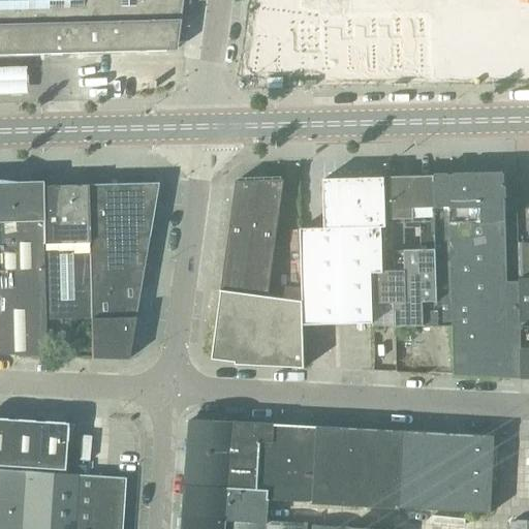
[(0,0),(0,55),(176,50),(182,0),(0,0)]
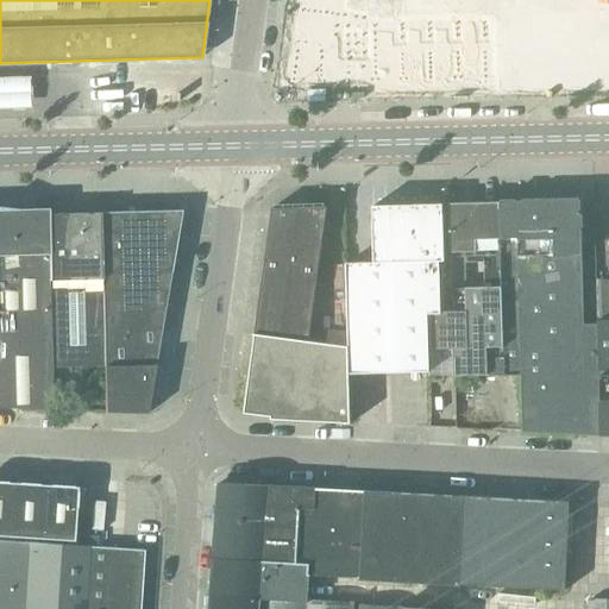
[(608,0),(302,0),(292,83),(608,74),(608,0)]
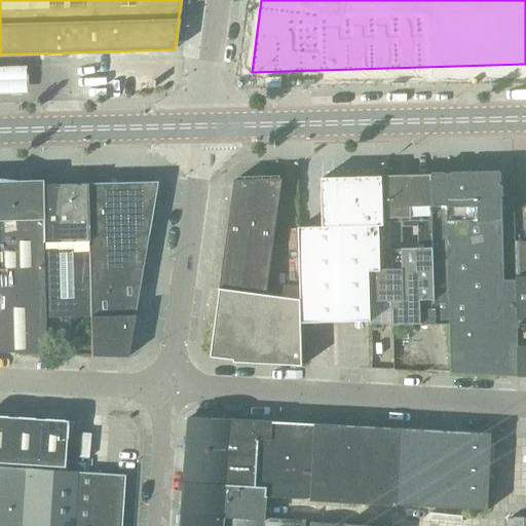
[(26,68),(0,68),(0,95),(27,95),(26,68)]
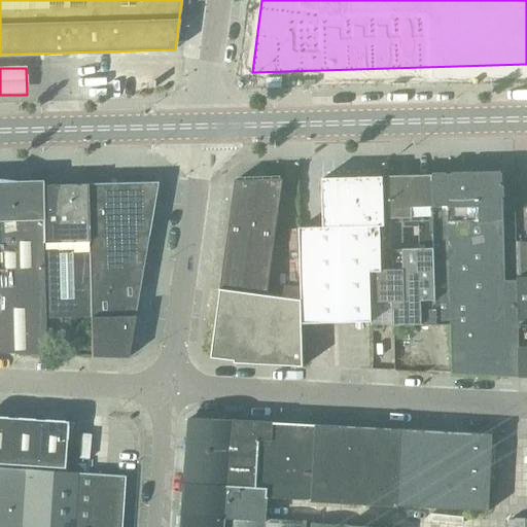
[(422,302),(422,325),(452,324),(453,374),(520,377),(518,281),(505,281),(503,211),(504,211),(503,173),(448,174),(448,175),(433,175),(434,207),(434,219),(436,302),(422,302)]
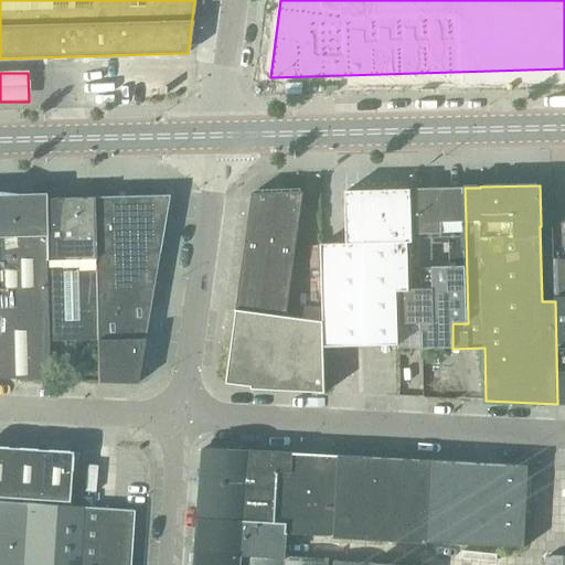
[(419,236),(466,235),(466,222),(465,222),(464,188),(417,189),(419,236)]
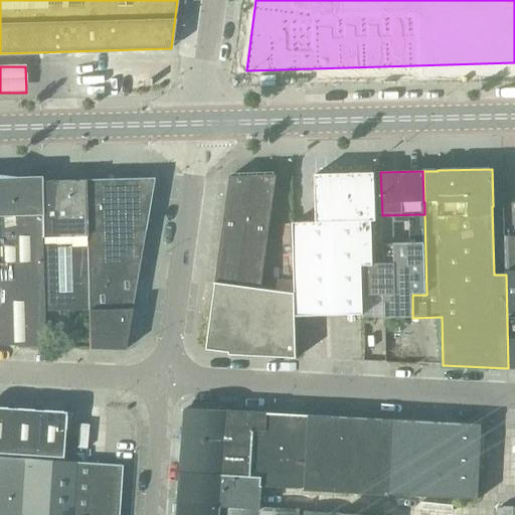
[(316,174),(317,221),(294,222),(297,316),(364,314),(364,296),(363,266),(374,266),(374,265),(373,221),(377,220),(375,172),(316,174)]
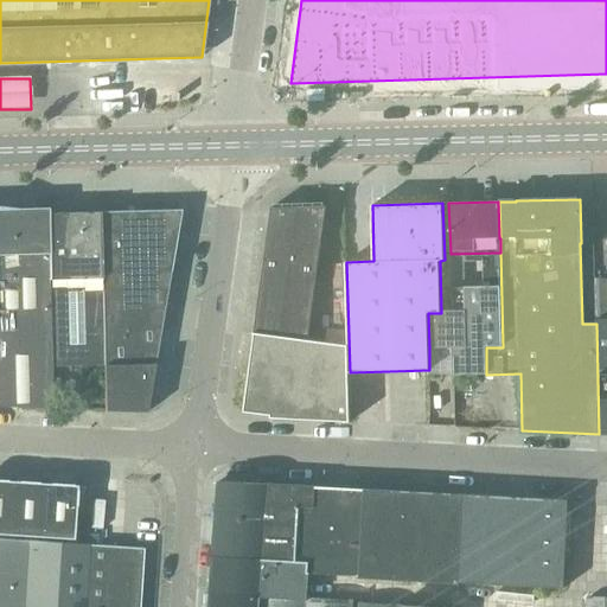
[(274,209),(257,333),(308,340),(326,208),(274,209)]
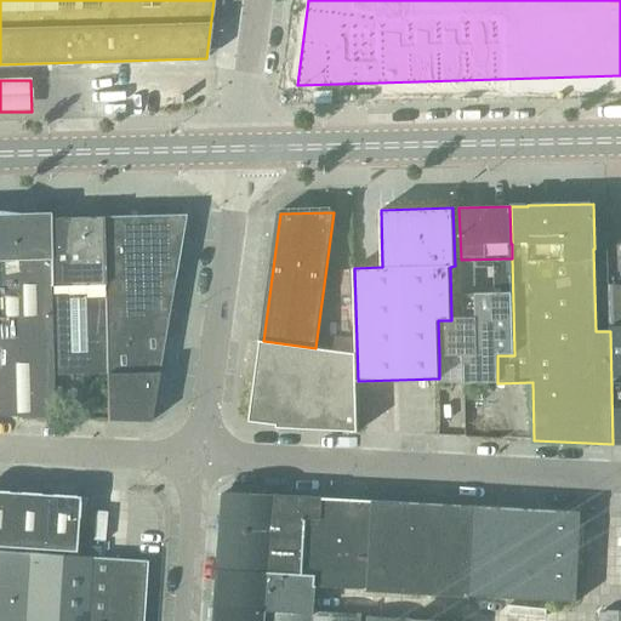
[(102,217),(106,375),(107,422),(149,421),(184,215),(102,217)]
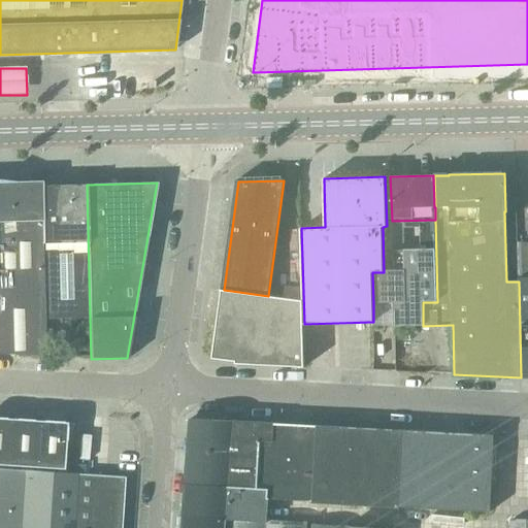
[(45,320),(90,319),(87,185),(54,186),(42,186),(45,320)]
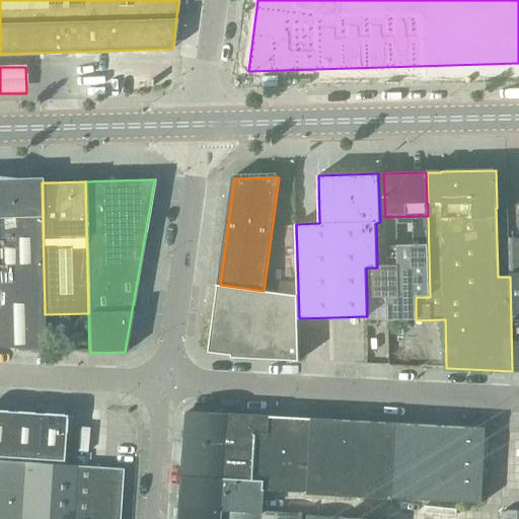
[(0,348),(45,350),(41,182),(0,183),(0,348)]
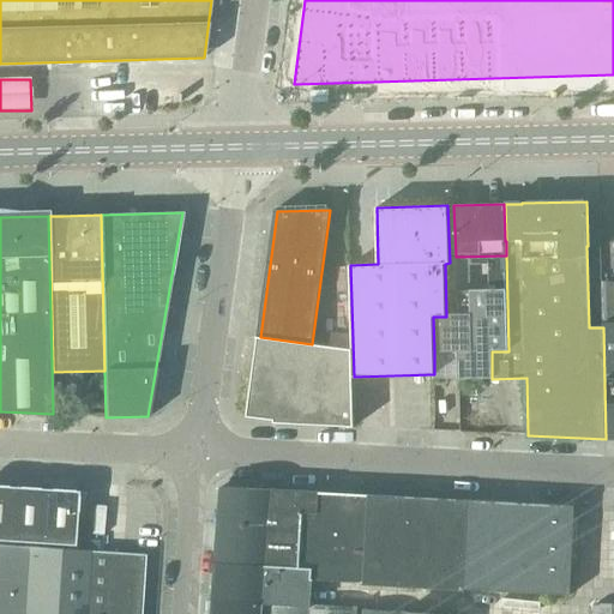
[(605,321),(603,278),(591,278),(593,321),(605,321)]
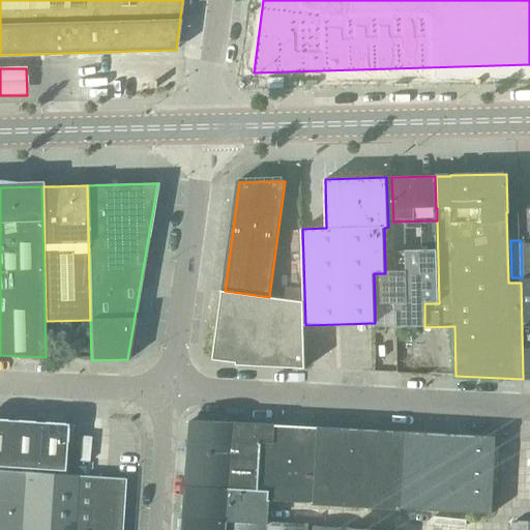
[(437,249),(393,251),(394,272),(385,272),(385,273),(374,273),(375,304),(395,304),(395,328),(424,327),(424,303),(439,303),(437,249)]
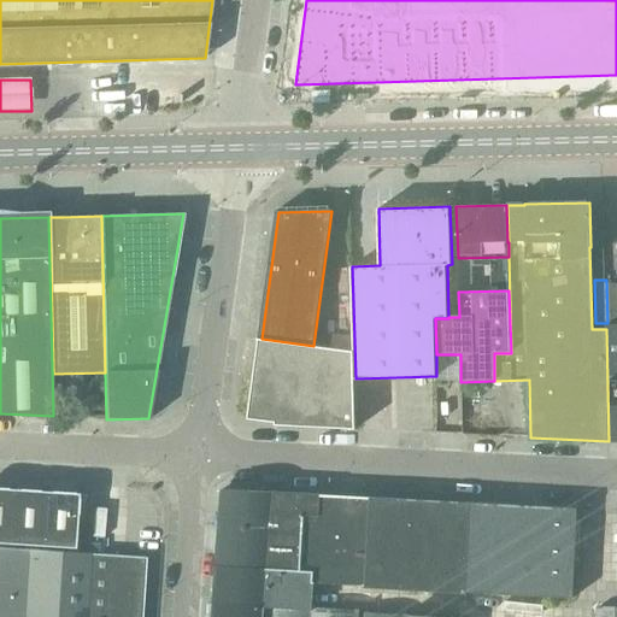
[(616,324),(606,325),(609,441),(616,441),(616,324)]
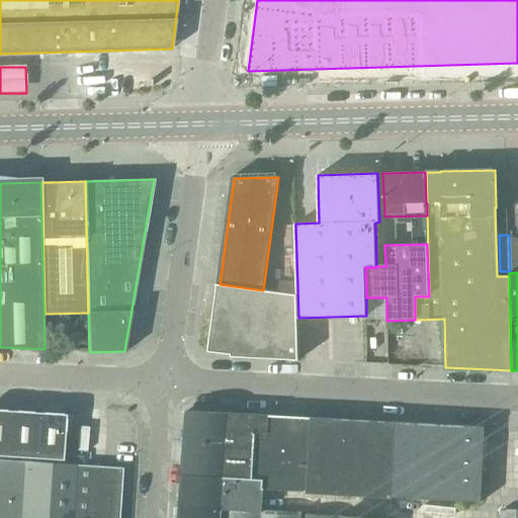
[(297,294),(263,290),(220,284),(218,284),(217,285),(218,285),(209,351),(232,354),(232,356),(299,360),(297,294)]
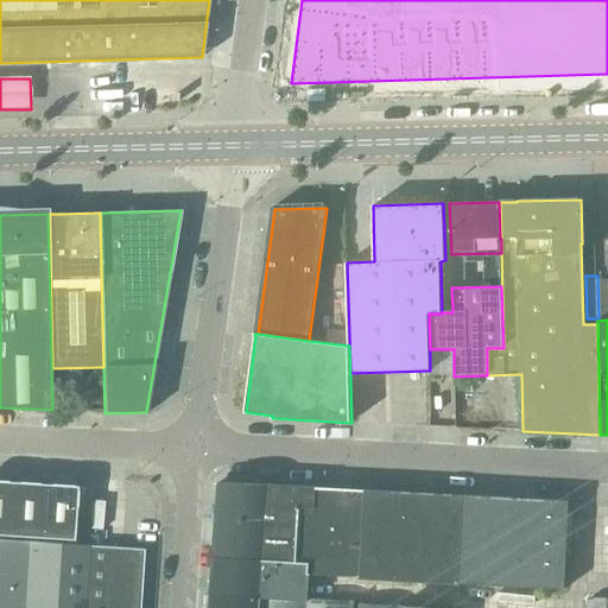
[(0,534),(10,536),(13,482),(0,481),(0,534)]
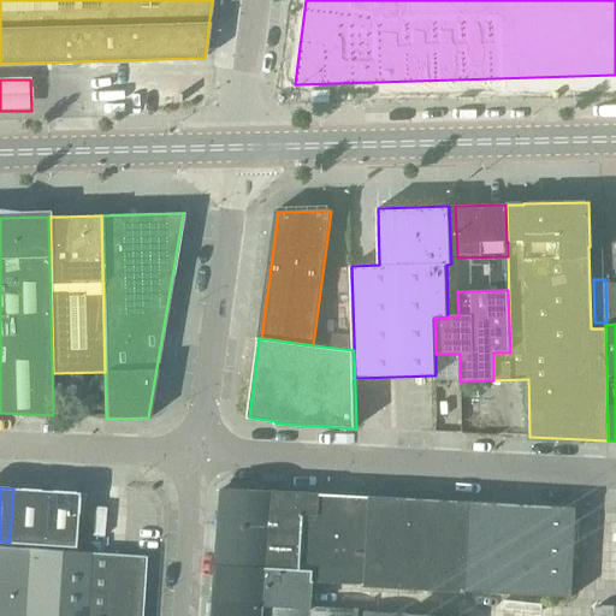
[(10,543),(42,545),(45,491),(13,489),(10,543)]
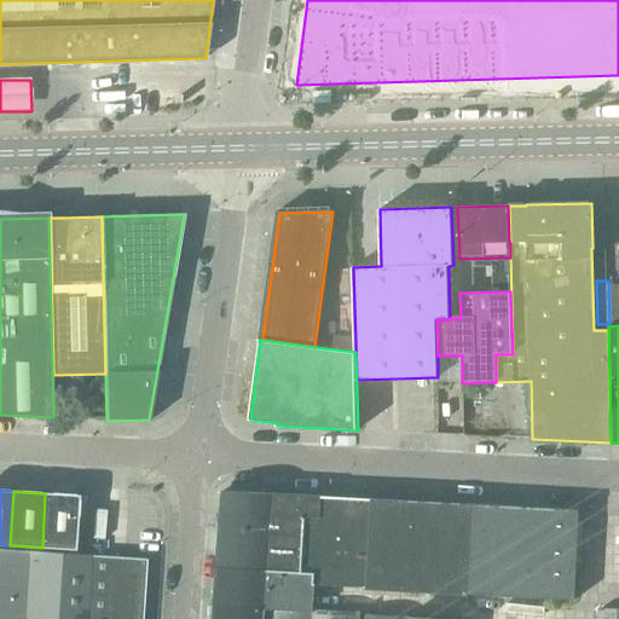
[(224,491),(220,548),(277,553),(276,572),(316,573),(314,584),(366,588),(371,499),(320,497),(224,491)]
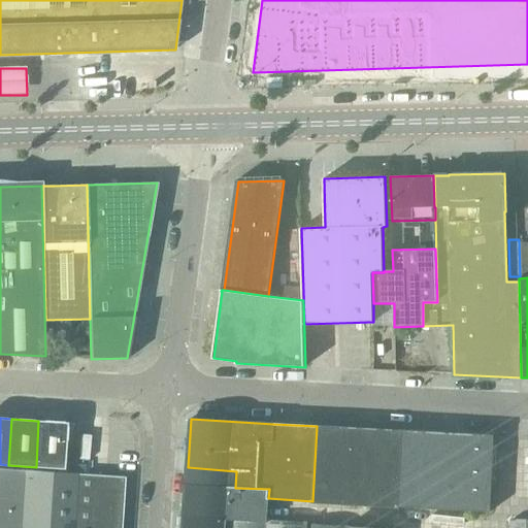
[(38,421),(36,467),(64,469),(67,423),(38,421)]
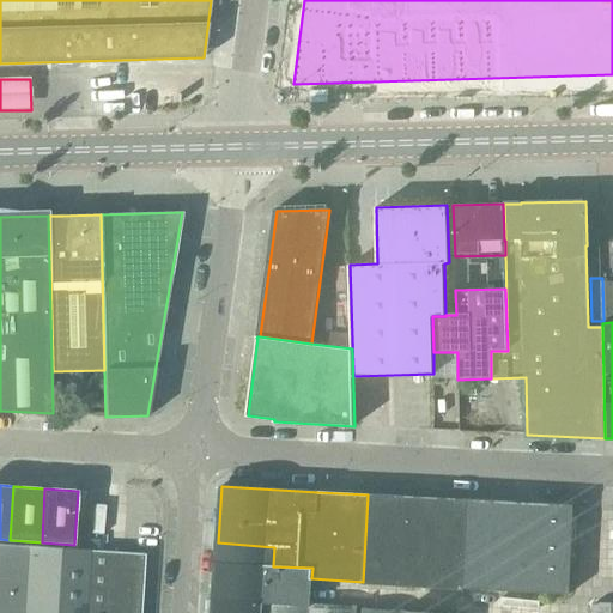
[(574,507),(368,495),(363,582),(364,582),(363,584),(463,589),(463,588),(569,594),(574,507)]
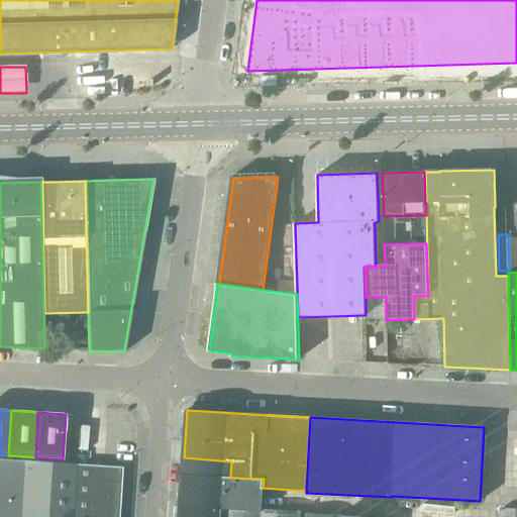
[(182,475),(180,505),(220,508),(228,508),(230,478),(231,461),(184,457),(183,474),(181,474),(181,475),(182,475)]
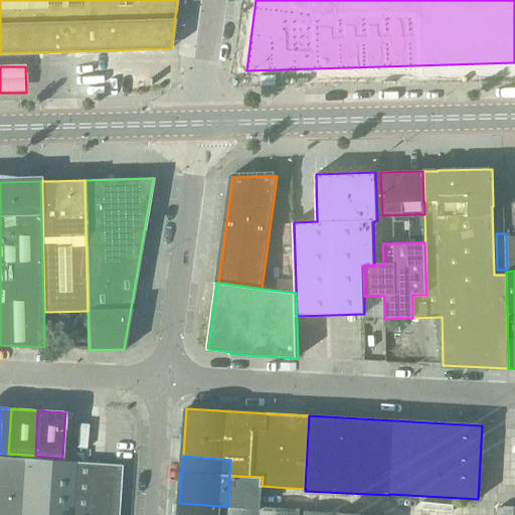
[(118,514),(122,466),(0,457),(0,514),(118,514)]
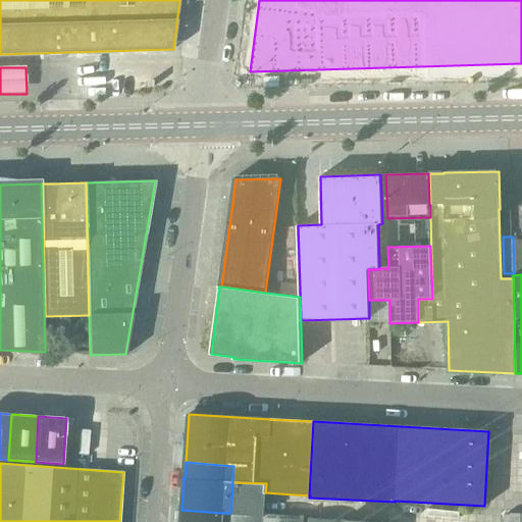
[(222,513),(221,521),(263,521),(264,517),(265,492),(266,483),(232,482),(230,513),(222,513)]
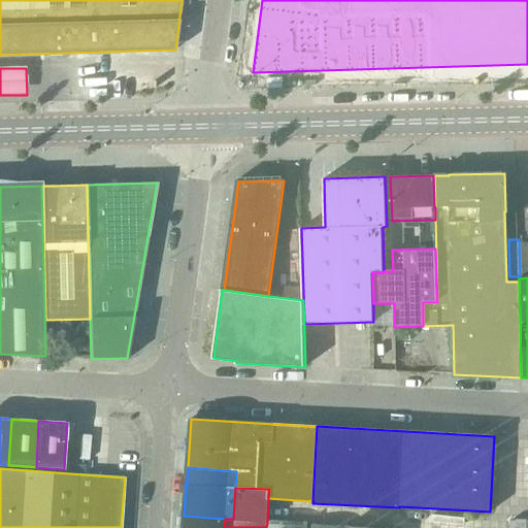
[(183,527),(224,527),(225,519),(184,516),(183,527)]
